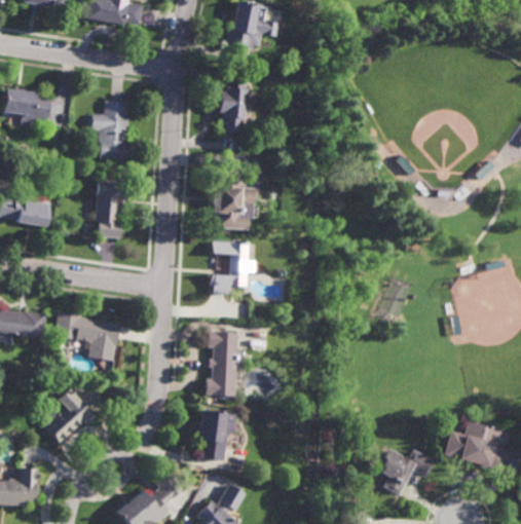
[(66,0),(66,7),(56,5),(54,8),(26,4),(26,1),(17,0),(66,0)]
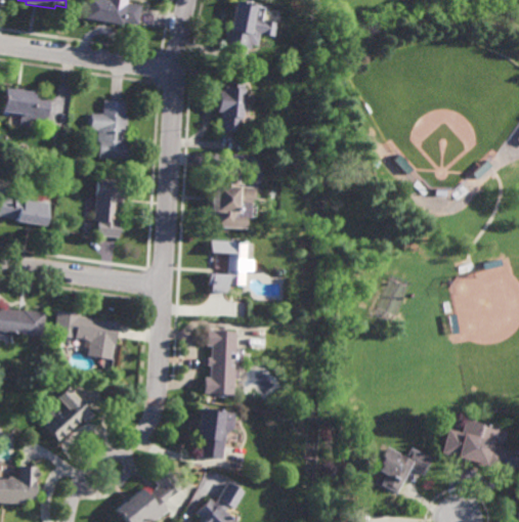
[(129,0),(129,4),(143,6),(140,26),(127,24),(127,27),(88,19),(91,0),(107,0),(118,2),(118,0),(129,0)]
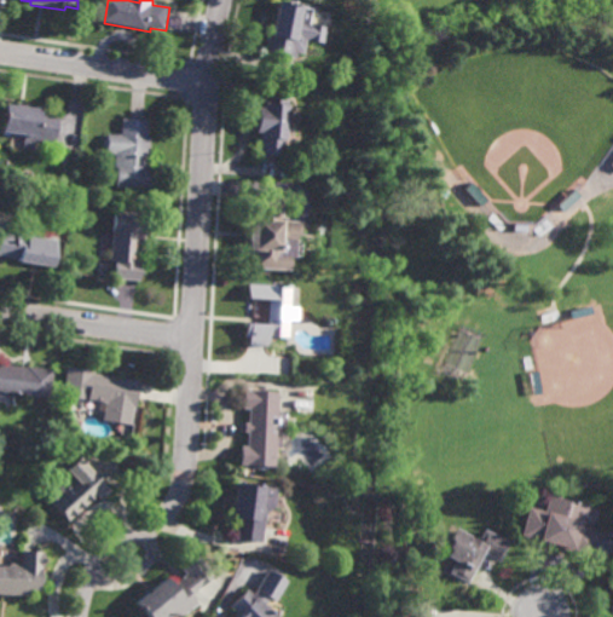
[(294,58),(267,53),(271,35),(275,35),(281,4),(304,7),(294,58)]
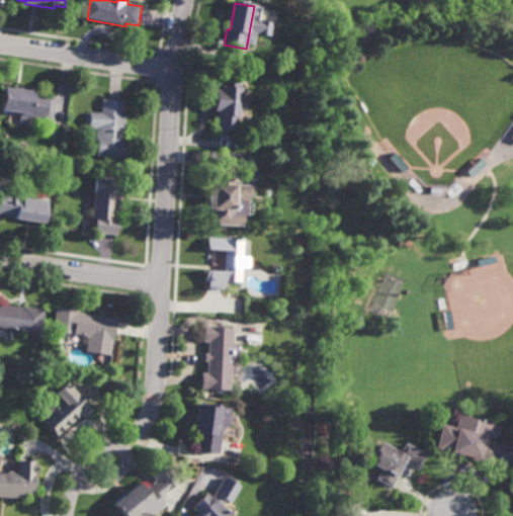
[(239,134),(218,132),(220,113),(215,112),(217,92),(222,92),(223,77),(243,78),(239,134)]
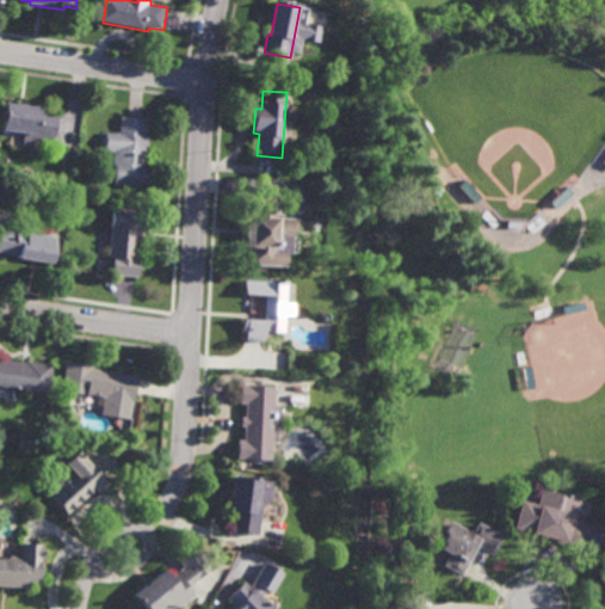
[(59,140),(39,139),(38,147),(28,145),(29,135),(7,133),(11,106),(45,110),(45,115),(62,117),(59,140)]
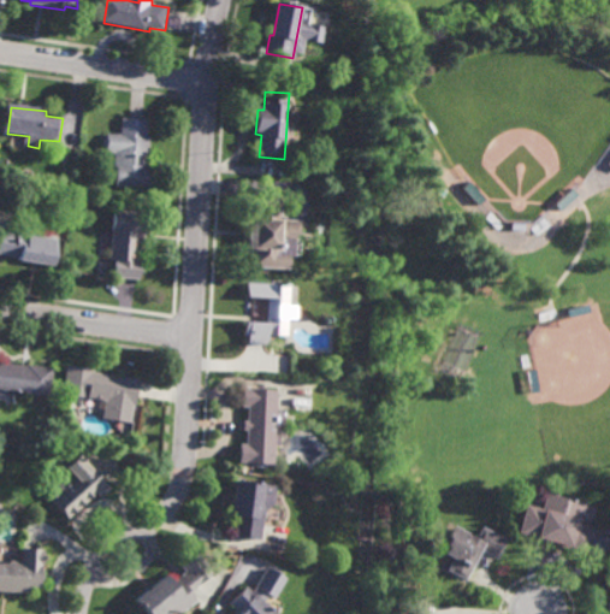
[(153,122),(153,136),(155,136),(153,166),(157,166),(155,188),(122,187),(123,166),(120,166),(120,153),(113,153),(113,152),(111,152),(113,141),(112,134),(128,134),(128,120),(153,122)]
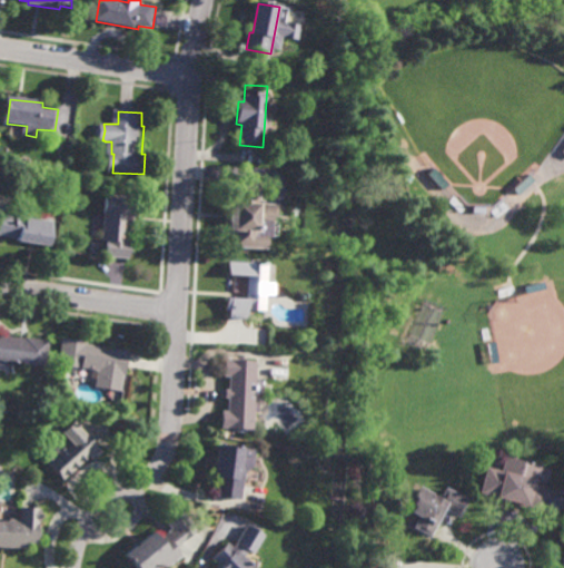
[(444,185),(435,175),(441,170),(449,180),(444,185)]
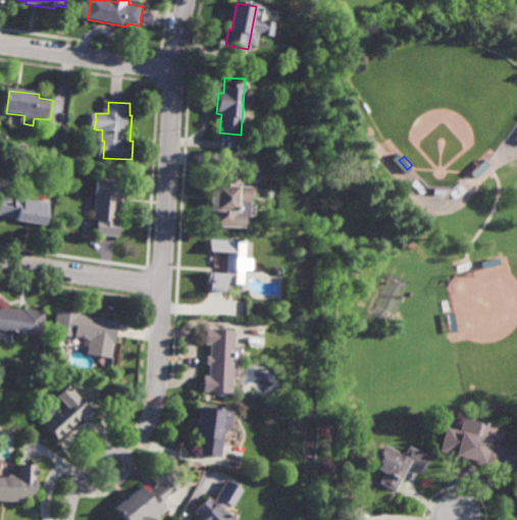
[(480,175),(475,170),(486,160),(490,165),(480,175)]
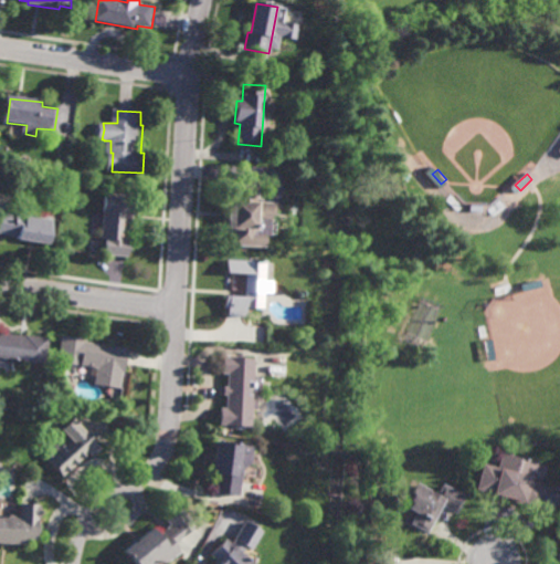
[(261,197),(261,201),(277,201),(277,215),(273,215),(273,233),(267,233),(267,247),(232,244),(233,227),(229,226),(230,198),(235,198),(235,184),(261,184),(261,197)]
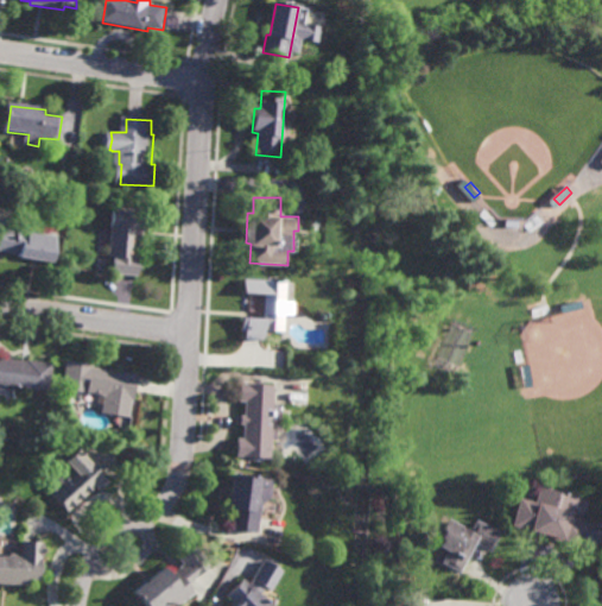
[(146,238),(141,238),(140,258),(145,258),(144,276),(118,275),(119,258),(114,258),(116,228),(118,208),(152,210),(153,218),(150,232),(146,232),(146,238)]
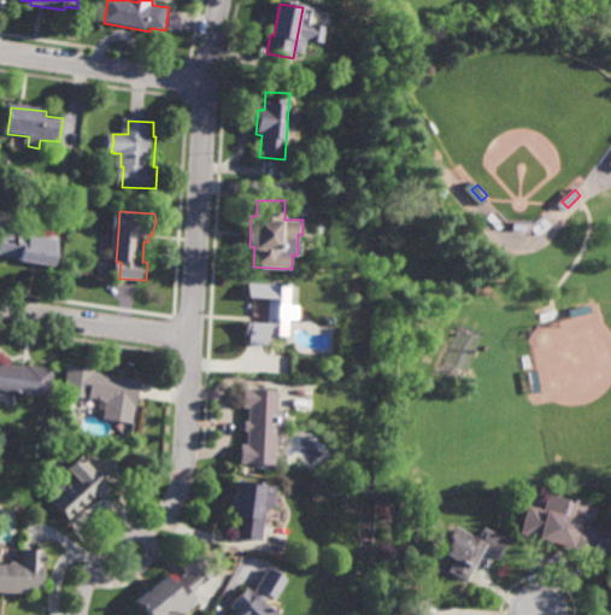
[(63,238),(62,256),(58,265),(24,259),(25,258),(0,253),(3,233),(22,235),(22,232),(33,233),(34,234),(63,238)]
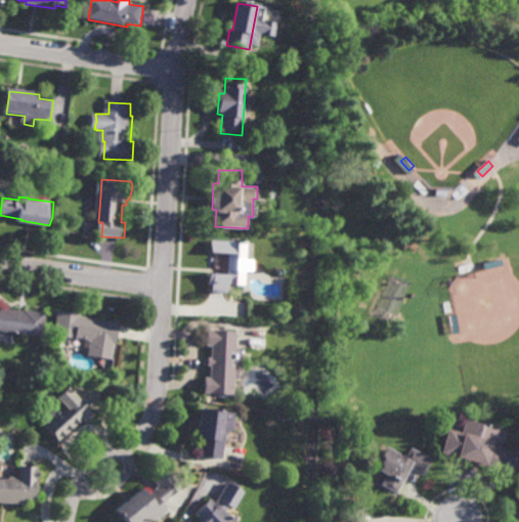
[(248,259),(254,259),(254,270),(246,270),(246,286),(230,286),(230,293),(213,293),(213,286),(210,286),(209,285),(209,270),(228,271),(228,253),(211,253),(211,241),(238,241),(248,243),(248,259)]
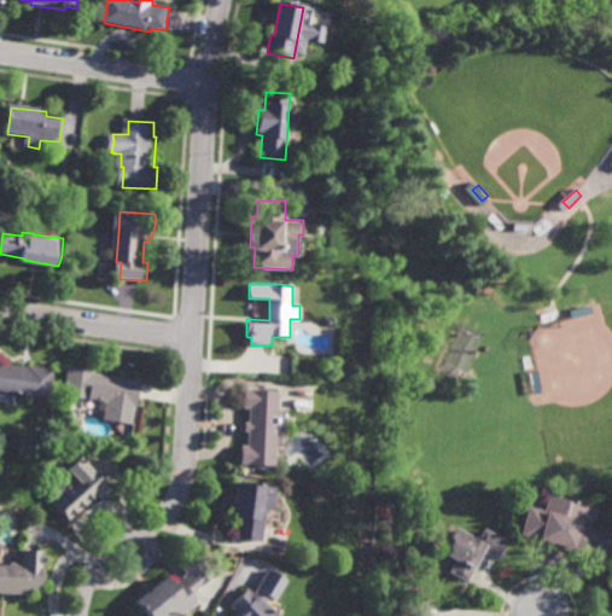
[(595,314),(580,318),(578,311),(595,307),(595,314)]
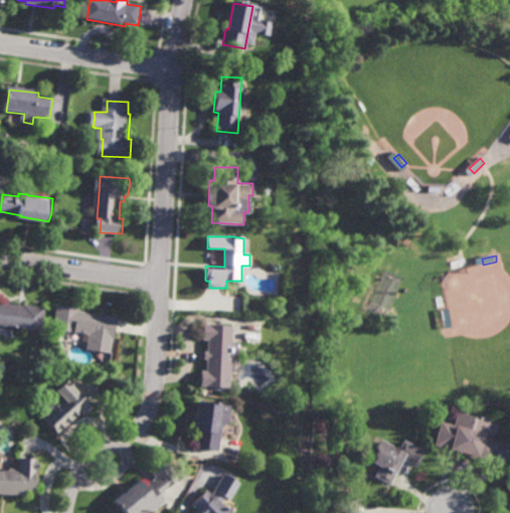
[(0,303),(26,307),(26,305),(48,308),(44,332),(0,325),(0,303)]
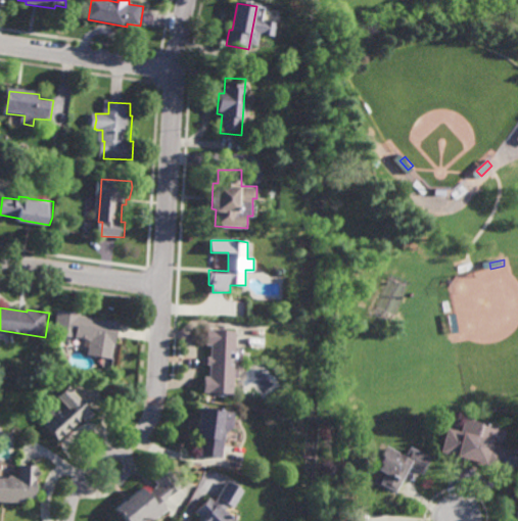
[(119,344),(116,344),(114,360),(91,356),(93,340),(79,338),(79,337),(57,334),(60,311),(84,314),(84,317),(122,322),(119,344)]
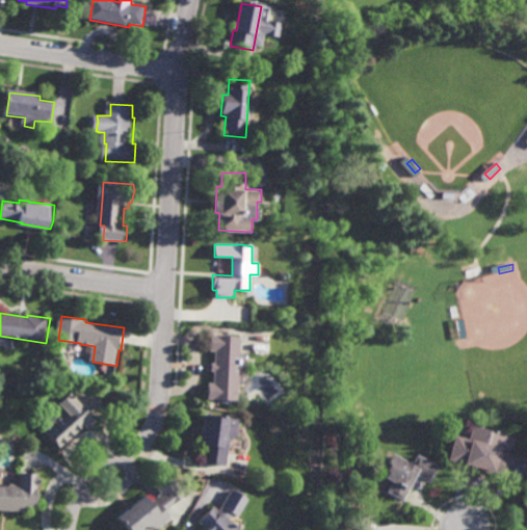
[(466,340),(460,341),(457,326),(458,326),(463,325),(466,340)]
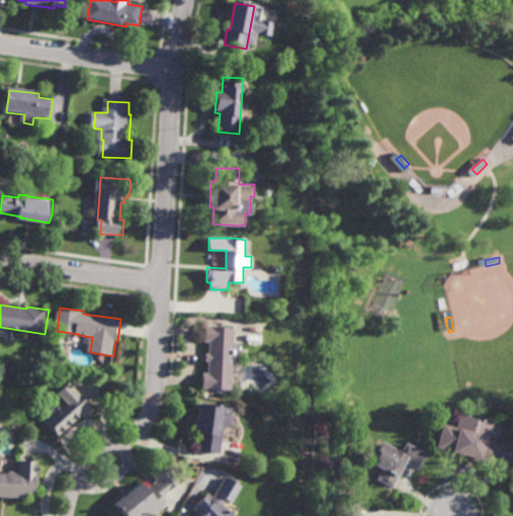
[(231,391),(202,389),(202,373),(208,373),(208,361),(205,361),(205,354),(209,354),(209,342),(204,342),(205,326),(234,328),(231,391)]
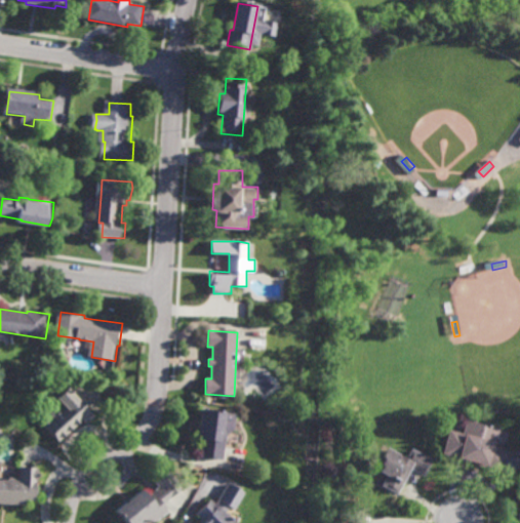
[(89,425),(86,421),(62,443),(43,423),(50,416),(53,420),(68,407),(61,399),(73,388),(97,416),(89,425)]
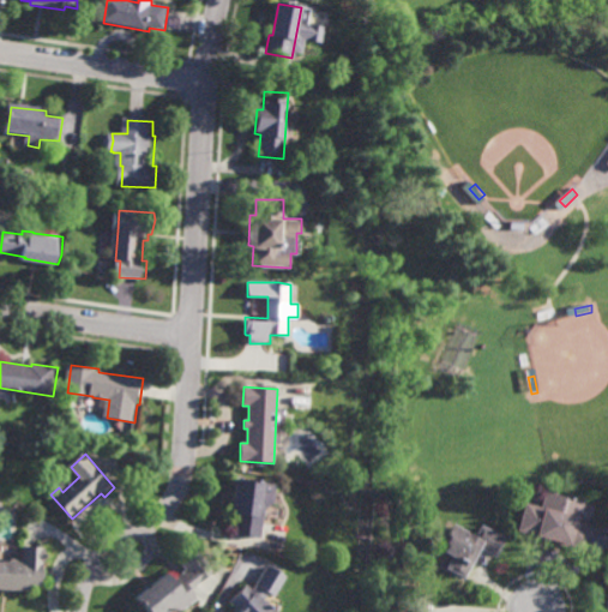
[(265,499),(262,501),(260,507),(263,507),(266,509),(265,517),(263,519),(262,519),(259,539),(232,535),(235,515),(233,514),(238,478),(264,483),(263,489),(266,489),(265,499)]
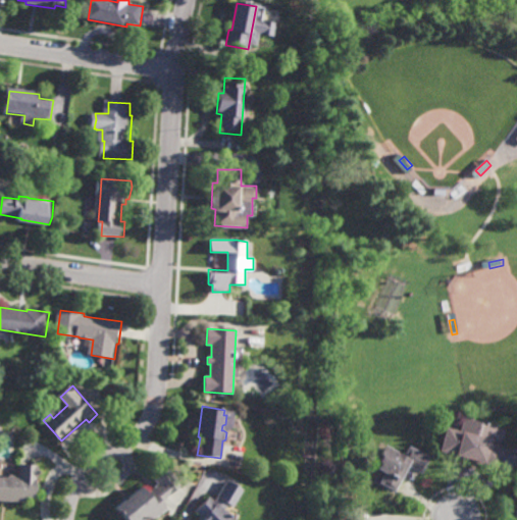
[(496,440),(495,440),(494,447),(506,450),(502,469),(487,466),(488,464),(467,459),(467,461),(457,459),(457,457),(444,454),(449,428),(462,431),(465,417),(472,419),(472,420),(498,426),(498,427),(496,440)]
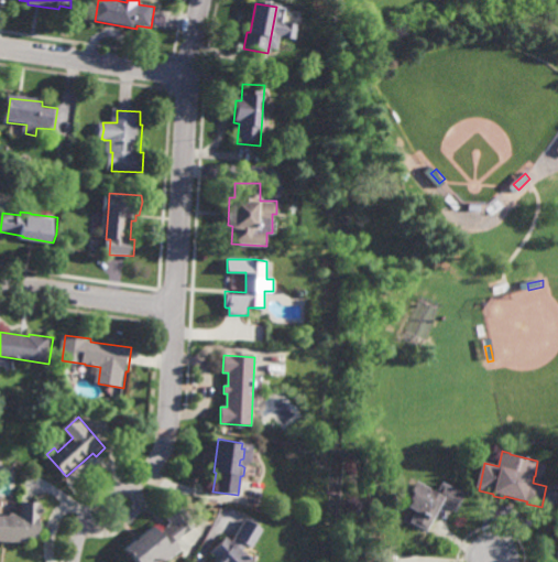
[(439,494),(446,483),(468,496),(458,511),(442,505),(428,532),(412,522),(418,512),(408,507),(413,500),(409,499),(414,493),(412,492),(417,482),(439,494)]
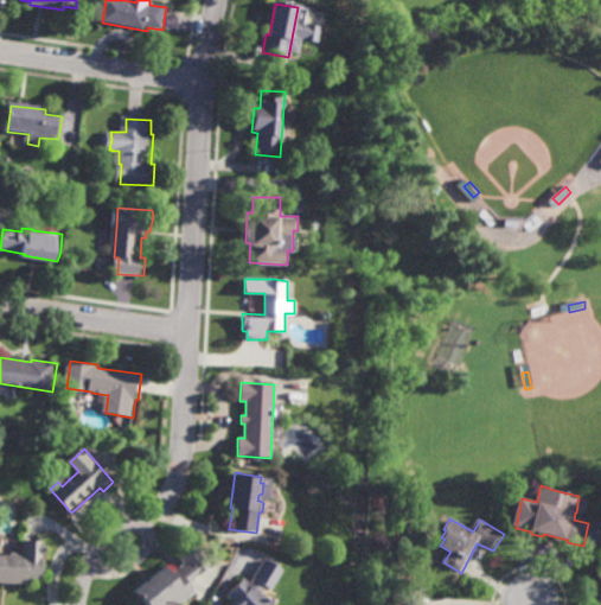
[(46,559),(44,559),(43,581),(32,581),(32,586),(0,584),(0,554),(25,555),(26,541),(48,542),(46,559)]
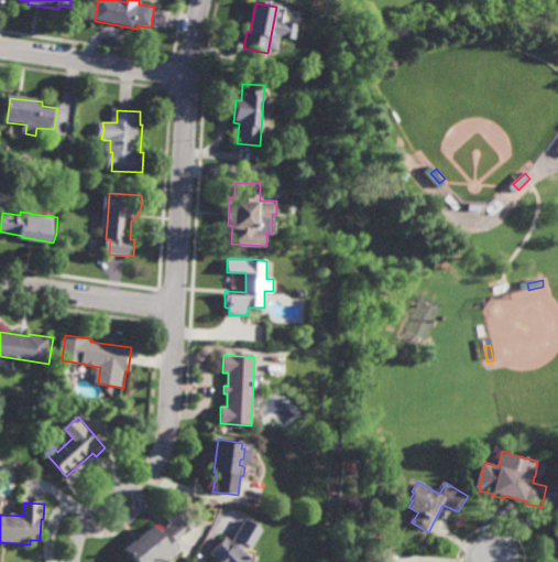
[(174,543),(179,551),(168,561),(160,561),(153,560),(153,561),(133,561),(126,550),(124,550),(153,527),(159,532),(171,525),(167,519),(183,507),(196,525),(174,543)]
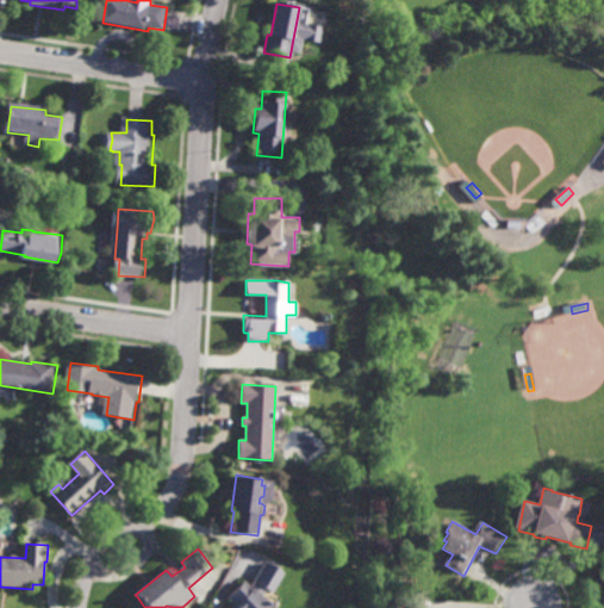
[(273,594),(268,591),(261,599),(271,607),(235,607),(228,599),(246,582),(250,587),(254,583),(267,563),(285,575),(273,594)]
